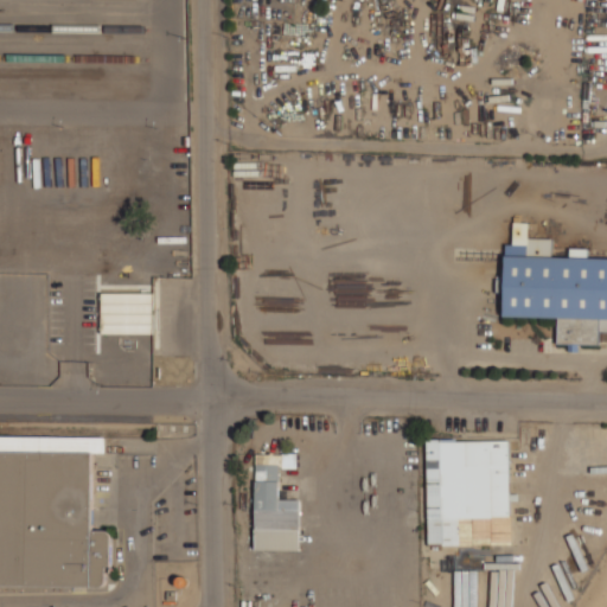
[(606,257),(588,259),(588,248),(570,248),(570,256),(553,256),(553,237),(529,237),(529,222),(513,222),(513,244),(506,244),(505,317),(558,317),(558,344),(599,344),(599,331),(606,331),(606,257)]
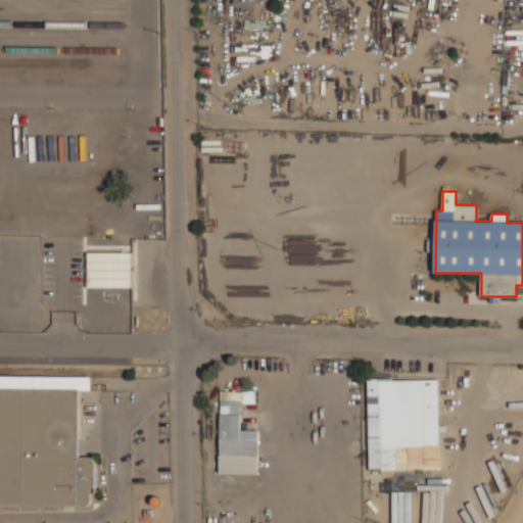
[(87,286),(132,287),(133,252),(88,251),(87,286)]
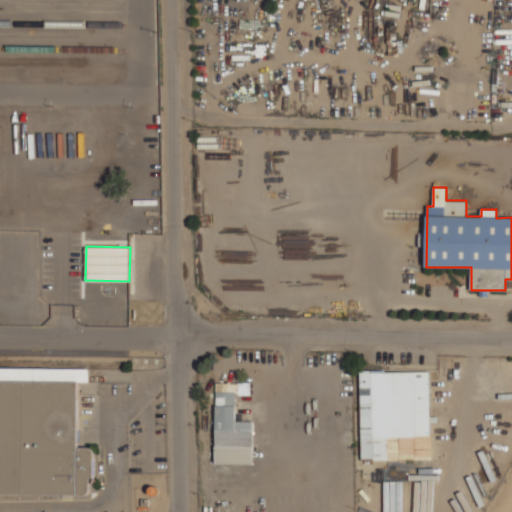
[(0,493),(89,494),(89,477),(95,477),(95,447),(78,447),(78,381),(89,381),(89,368),(0,367),(0,493)]
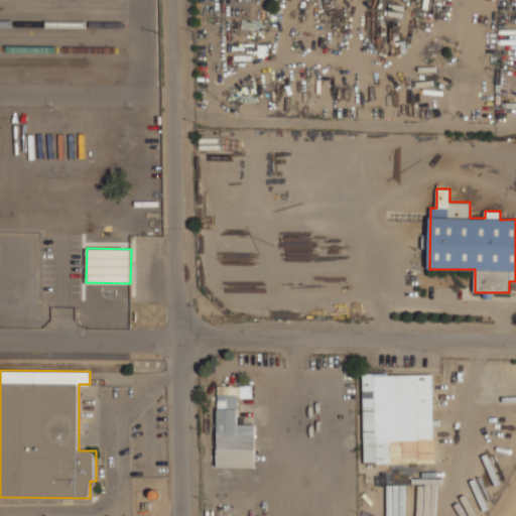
[(363,375),(364,463),(434,462),(433,373),(363,375)]
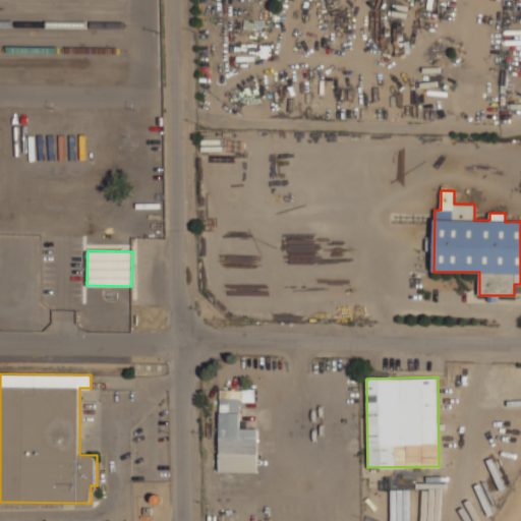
[(257,472),(257,428),(239,428),(239,401),(254,401),(254,390),(220,389),(219,471),(257,472)]
